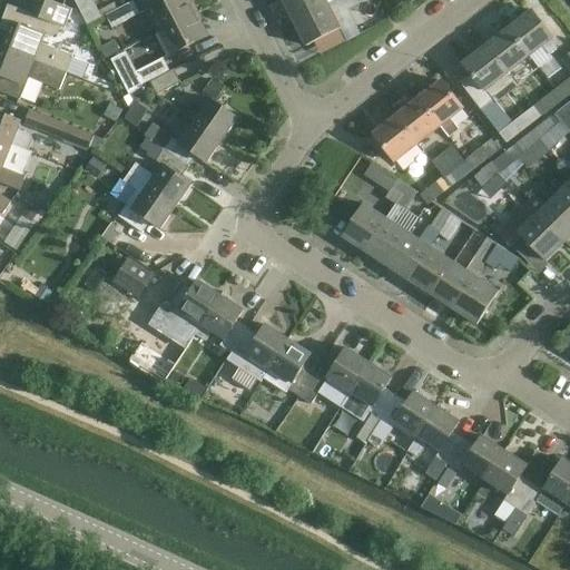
[(1,48),(67,74),(74,57),(42,45),(46,36),(50,38),(58,35),(60,28),(65,29),(72,9),(46,0),(36,0),(31,15),(9,6),(0,27),(0,29),(8,32),(1,48)]
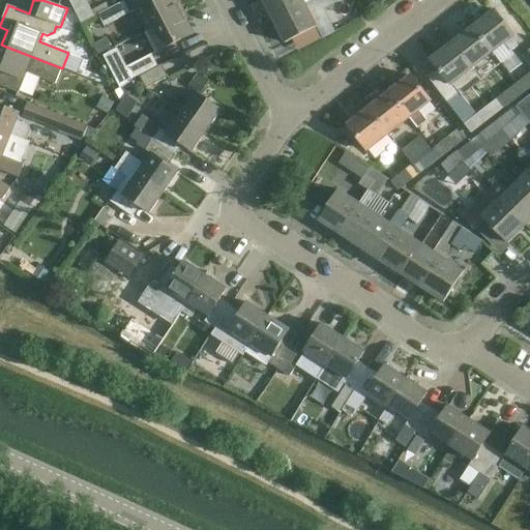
[(71,0),(69,1),(81,24),(94,17),(86,0),(71,0)]
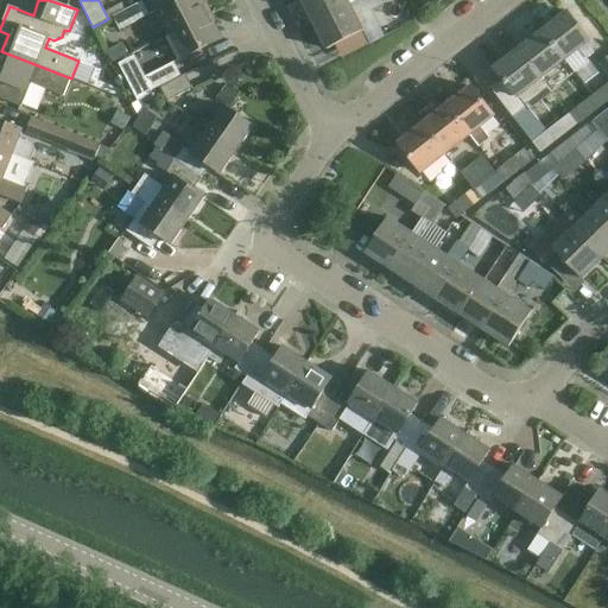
[(169,36),(209,16),(201,0),(179,0),(156,12),(169,36)]
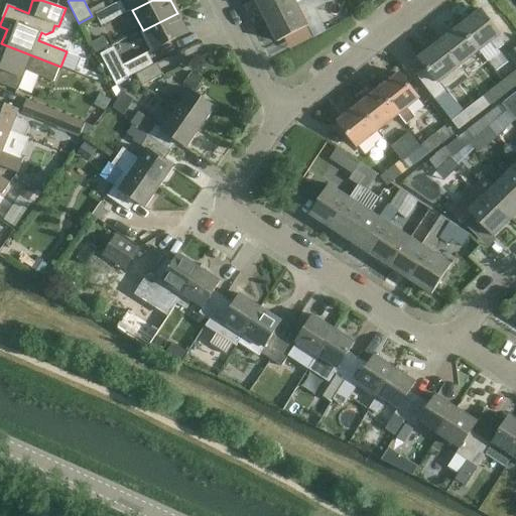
[(294,0),(256,0),(267,22),(297,6),(294,0)]
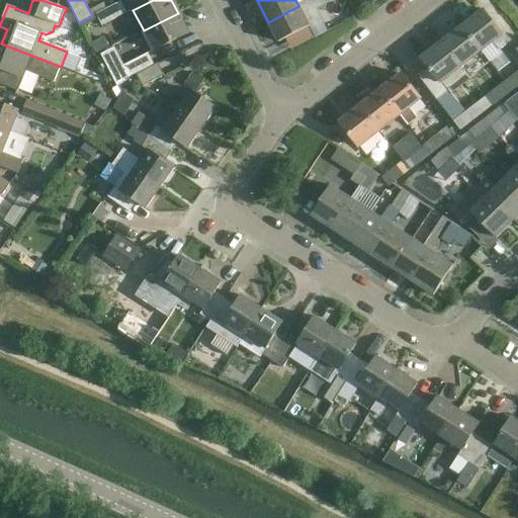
[(102,26),(125,13),(119,2),(96,14),(102,26)]
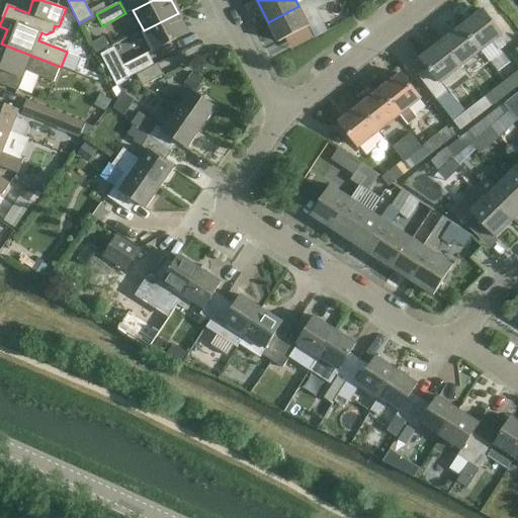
[(298,6),(268,22),(279,42),(310,27),(298,6)]
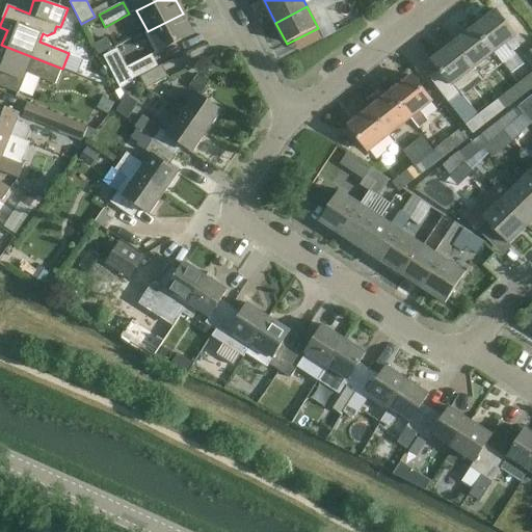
[(475,28),(495,53),(506,44),(513,52),(521,46),(513,38),(516,36),(497,11),(475,28)]
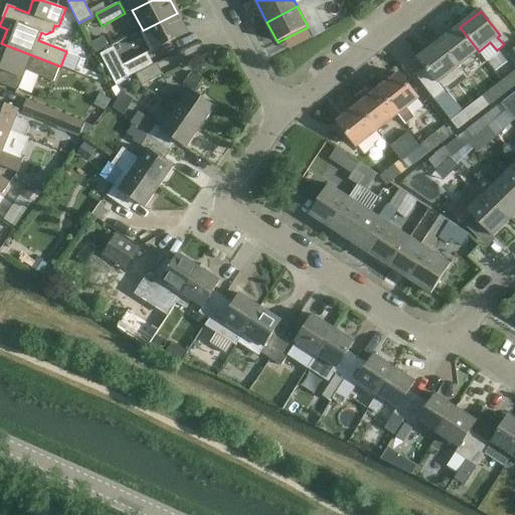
[(143,30),(153,50),(188,33),(177,13),(143,30)]
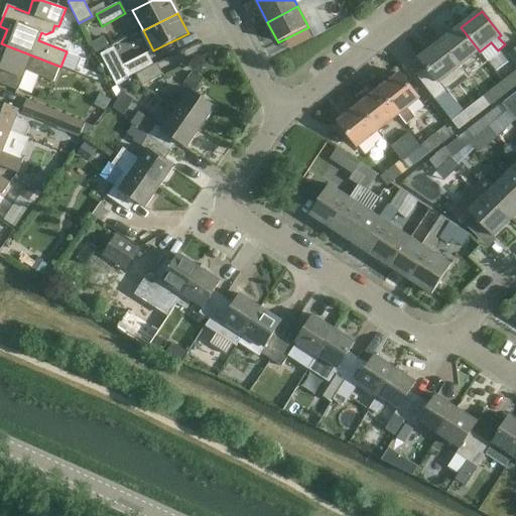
[(440,43),(460,68),(480,51),(461,27),(440,43)]
